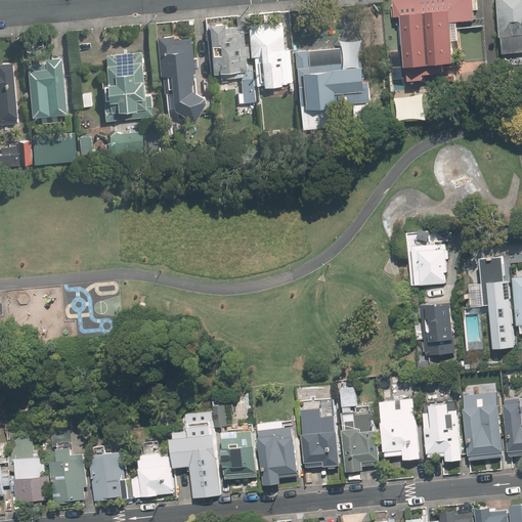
[(403,19),(408,70),(457,64),(452,23),(474,20),(471,0),(408,0),(395,1),(397,20),(403,19)]
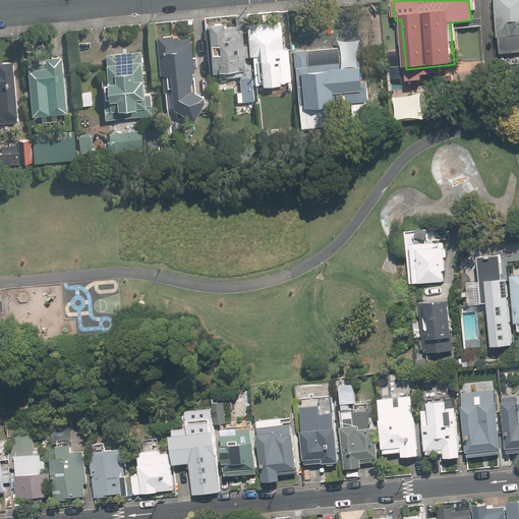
[(518,0),(492,0),(498,55),(518,53),(518,0)]
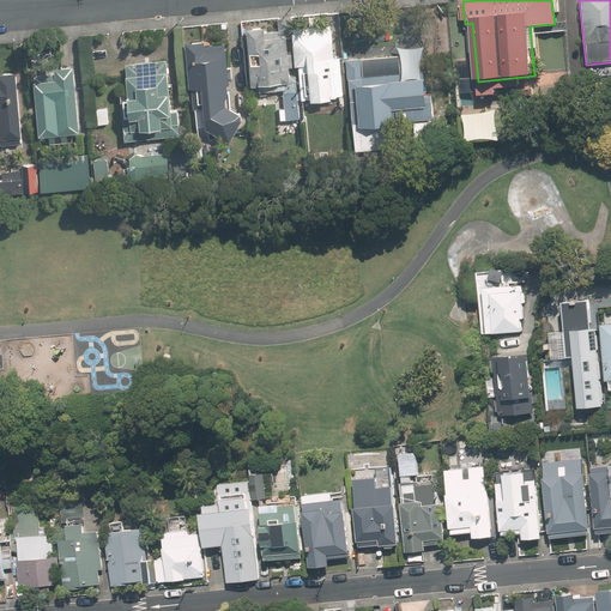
[(302,104),(343,101),(339,58),(332,58),(330,24),(289,28),(292,70),(298,68),(302,104)]
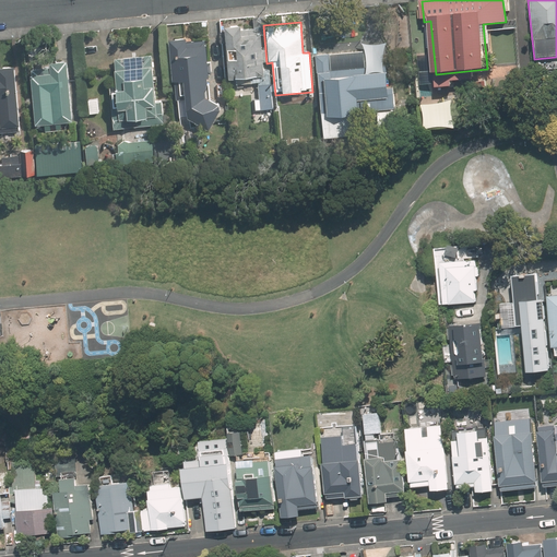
[(239,23),(220,25),(224,87),(253,85),(256,111),(272,110),(269,70),(264,71),(260,26),(240,28),(239,23)]
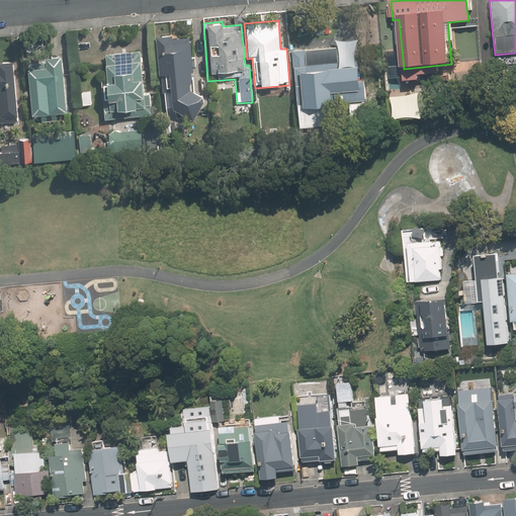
[(154,38),(158,75),(169,75),(174,109),(193,119),(205,96),(189,88),(190,78),(188,36),(154,38)]
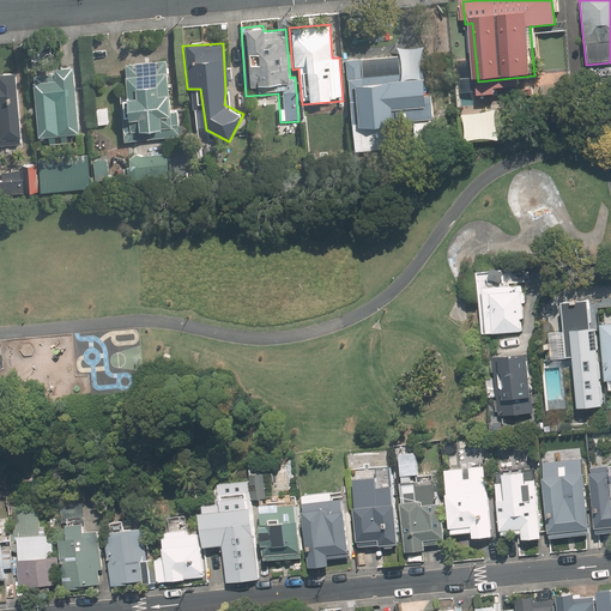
[(346,61),(351,126),(430,119),(428,96),(425,96),(423,71),(361,77),(358,60),(346,61)]
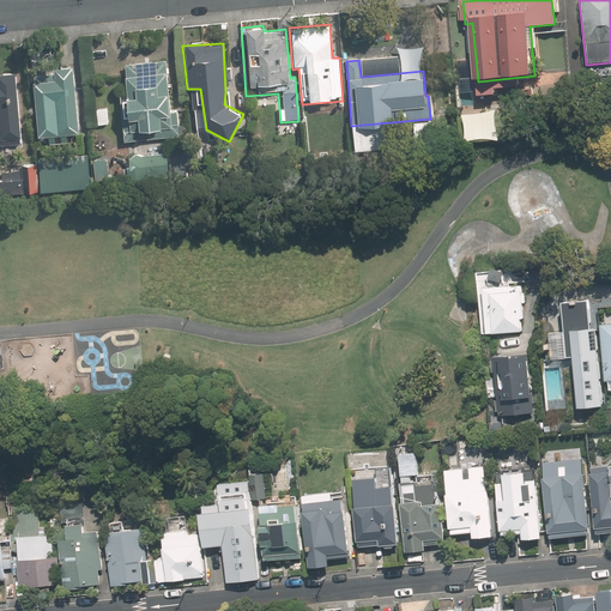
[(120,98),(122,144),(179,141),(177,110),(170,110),(169,91),(165,91),(165,65),(125,66),(126,98),(120,98)]
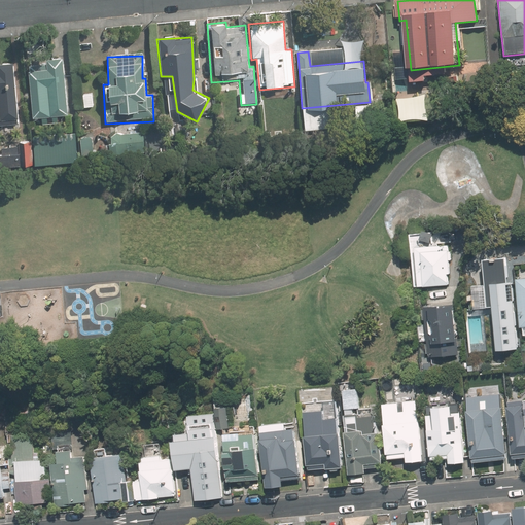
[(46,68),(29,69),(32,116),(68,113),(64,59),(45,61),(46,68)]
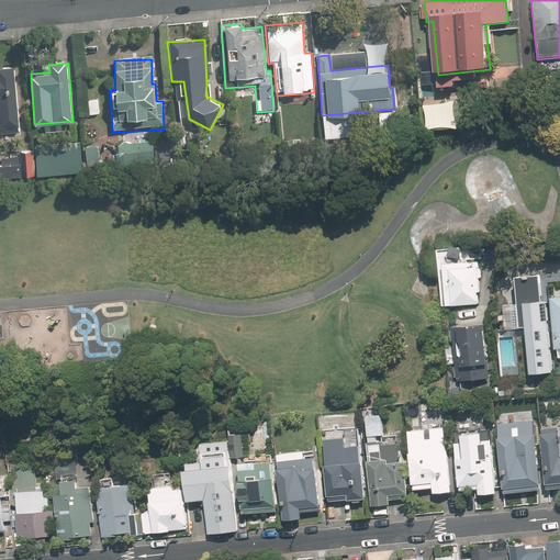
[(0,176),(34,174),(32,150),(19,152),(19,157),(0,158),(0,131),(22,130),(18,67),(0,68),(0,176)]
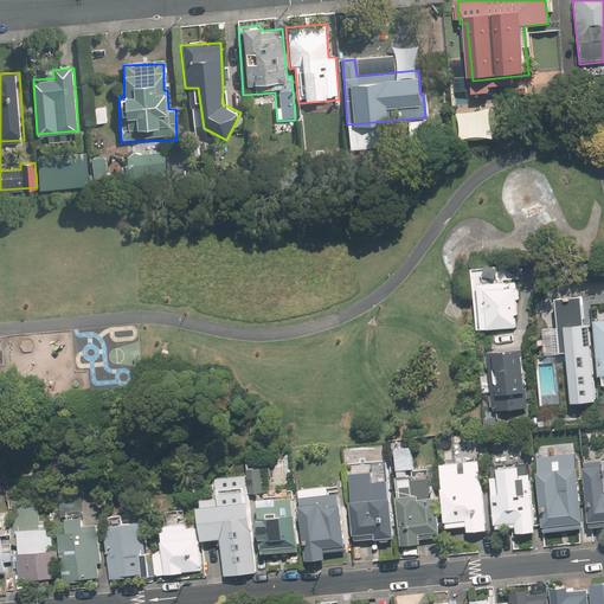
[(165,151),(123,153),(126,180),(166,178),(165,151)]
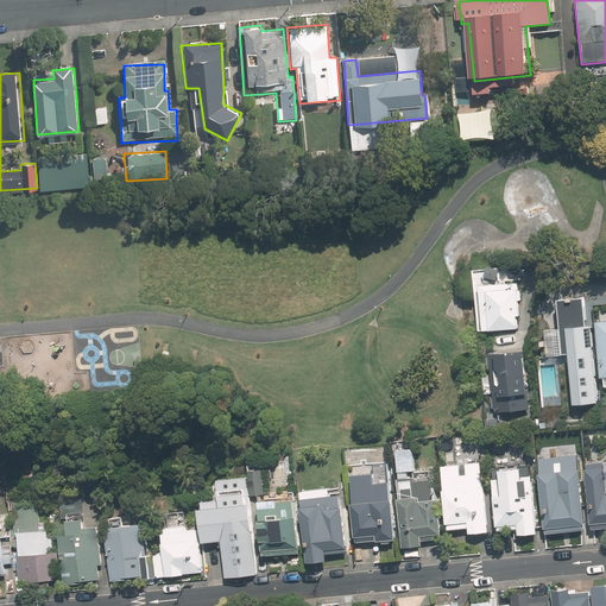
[(84,153),(40,157),(43,191),(88,187),(84,153)]
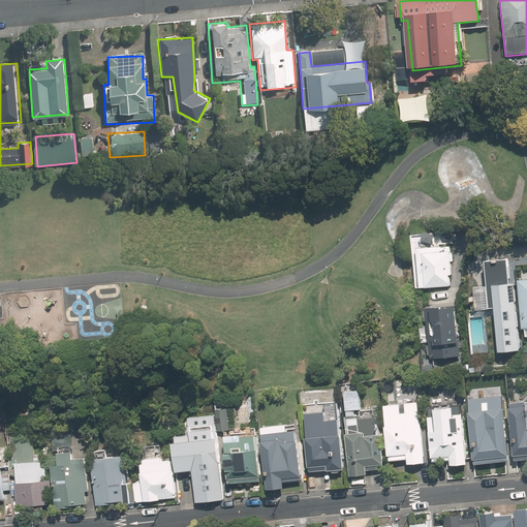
[(90,138),(80,140),(81,157),(91,156),(90,138)]
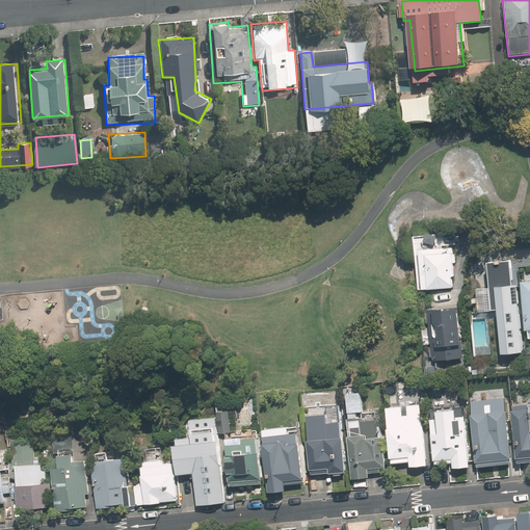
[(457,262),(455,232),(412,234),(415,294),(451,292),(449,262),(457,262)]
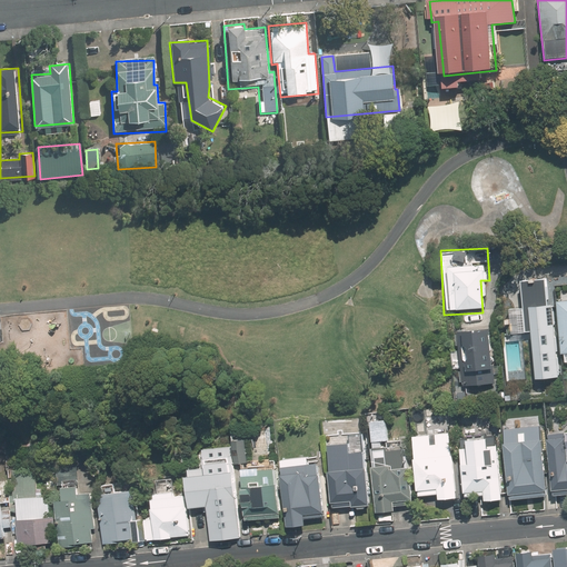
[(566,299),(555,300),(559,357),(566,356),(566,299)]
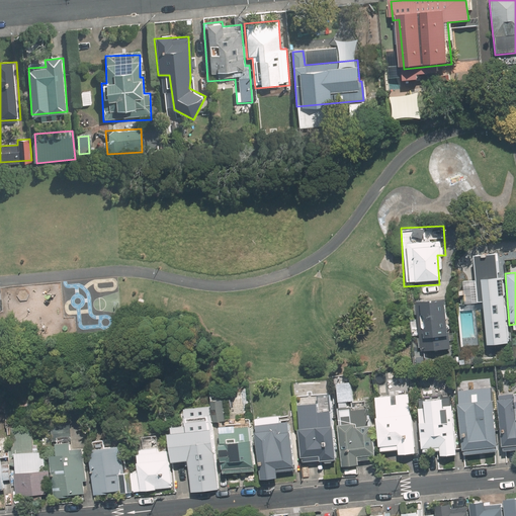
[(502,274),(457,277),(458,303),(476,302),(479,346),(506,345),(502,274)]
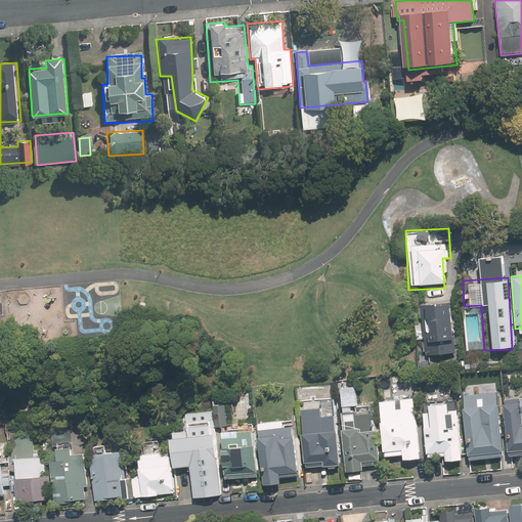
[(451,304),(419,307),(423,361),(457,359),(451,304)]
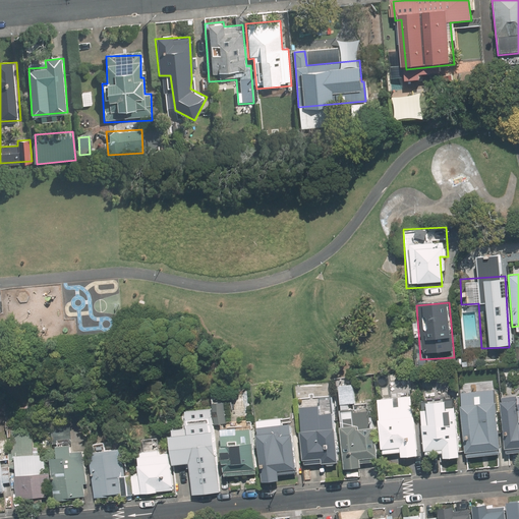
[(362,464),(378,463),(375,411),(355,412),(354,388),(339,388),(343,472),(362,471),(362,464)]
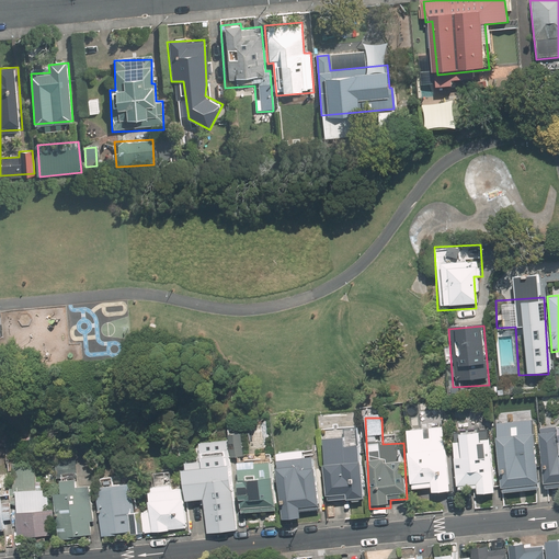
[(432,420),(419,421),(420,430),(407,431),(410,489),(431,487),(431,493),(448,492),(445,429),(432,429),(432,420)]
